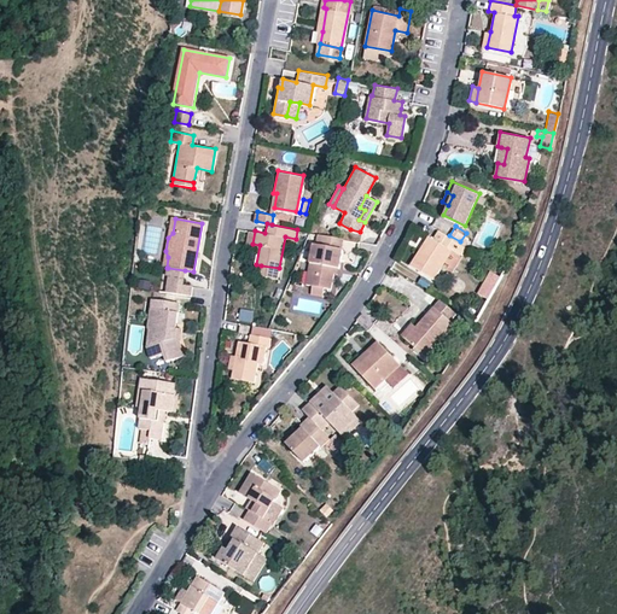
[(460,241),(449,235),(440,228),(434,238),(428,233),(409,262),(430,275),(438,263),(448,247),(457,252),(463,243),(460,241)]
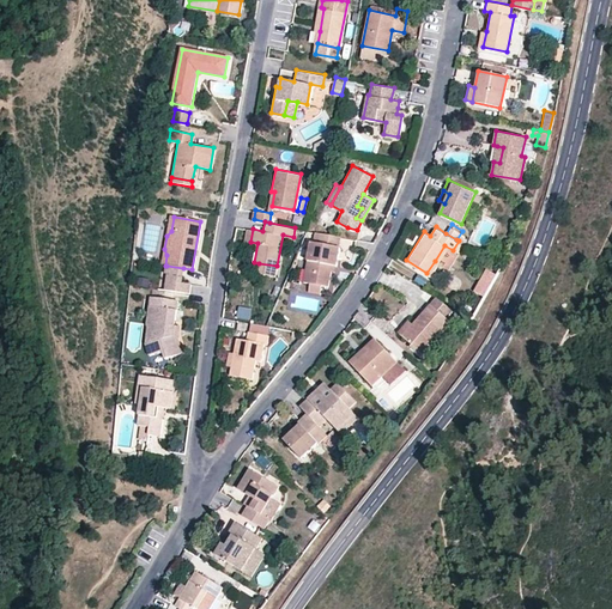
[(339,236),(313,231),(311,241),(310,241),(302,280),(306,280),(317,282),(326,285),(331,263),(334,265),(338,245),(339,236)]
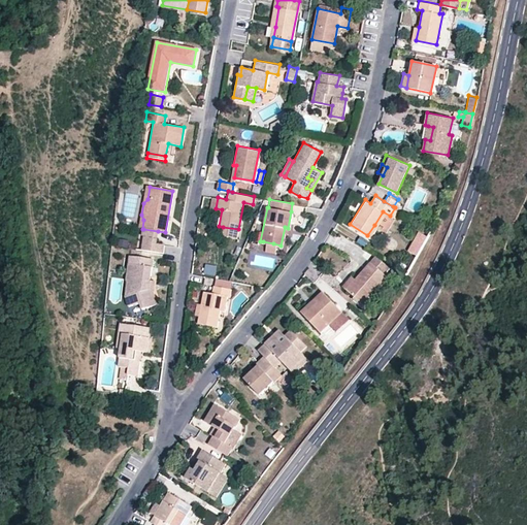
[(383,211),(374,225),(383,230),(392,217),(390,216),(383,211)]
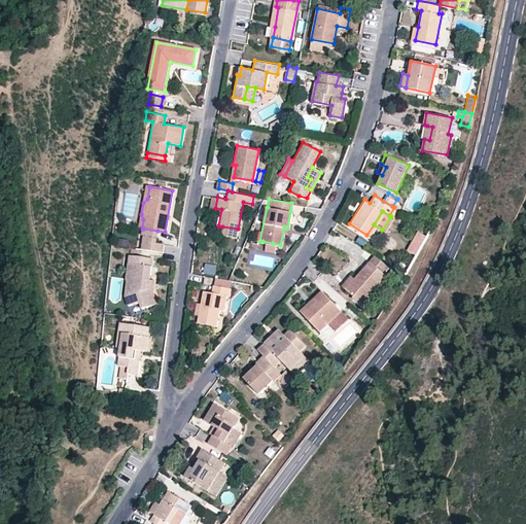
[(238,229),(222,226),(221,234),(236,236),(238,229)]
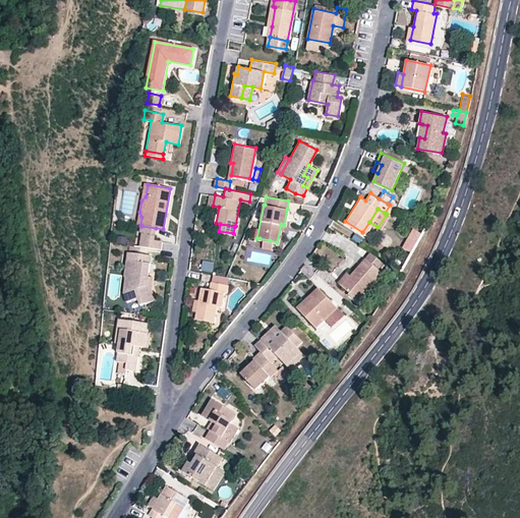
[(154,235),(156,228),(141,226),(139,233),(154,235)]
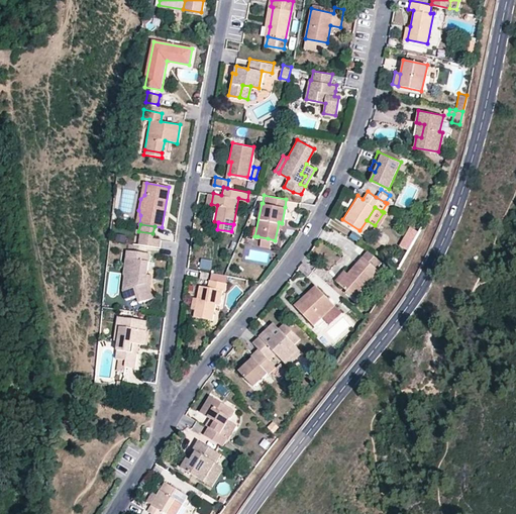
[(419,230),(409,225),(398,245),(407,251),(419,230)]
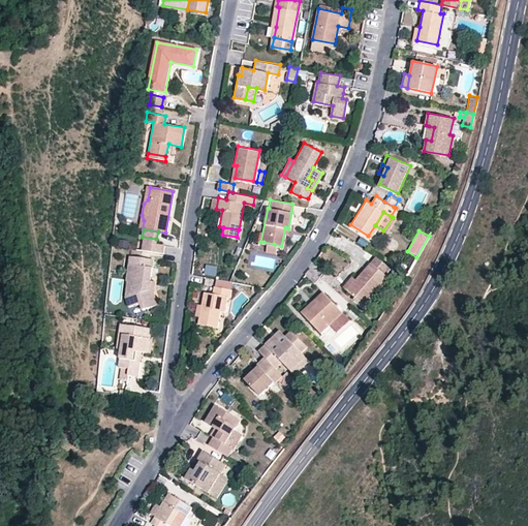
[(163,245),(165,233),(158,231),(156,239),(142,237),(141,248),(147,249),(148,243),(163,245)]
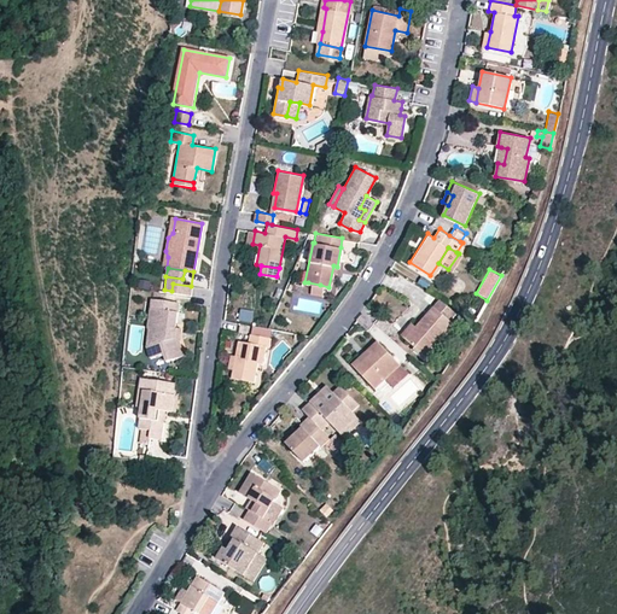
[(150,287),(150,279),(138,278),(137,286),(150,287)]
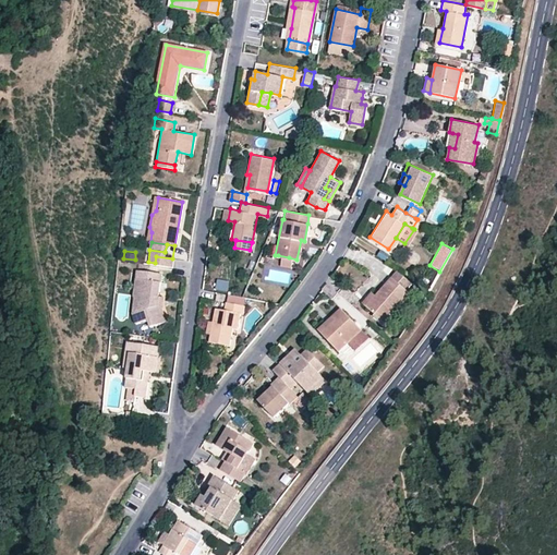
[(289,257),(278,255),(277,264),(288,266),(289,257)]
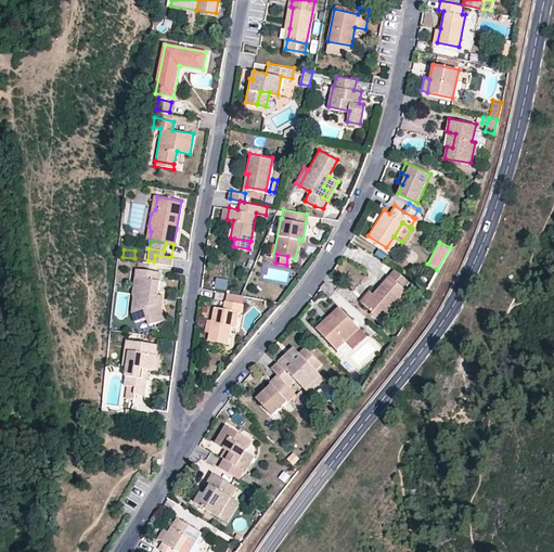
[(170,264),(171,257),(155,255),(154,261),(170,264)]
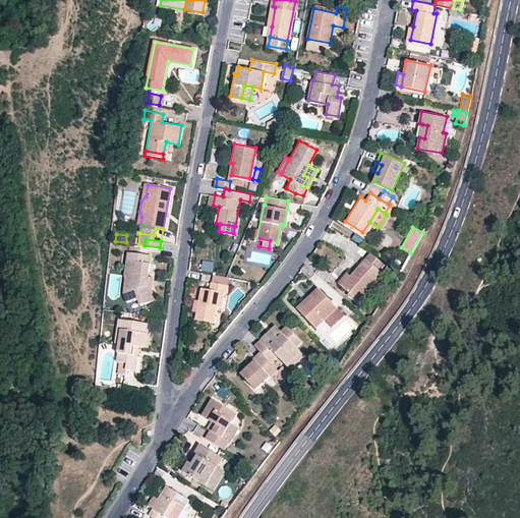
[(172,252),(172,242),(163,242),(163,251),(172,252)]
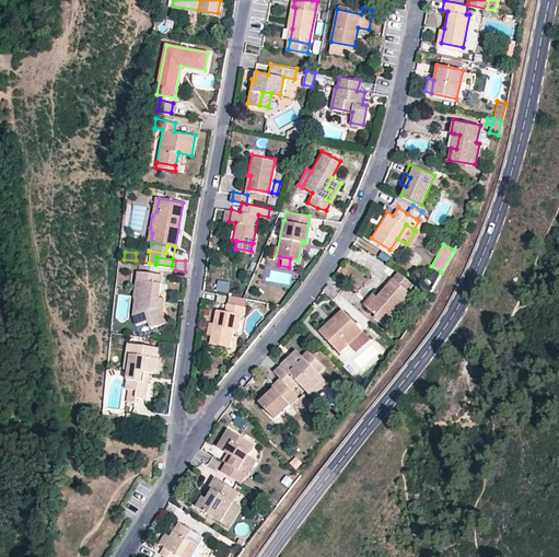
[(160,273),(136,268),(132,292),(131,296),(134,296),(131,311),(135,323),(147,318),(149,325),(160,322),(155,304),(156,294),(160,273)]
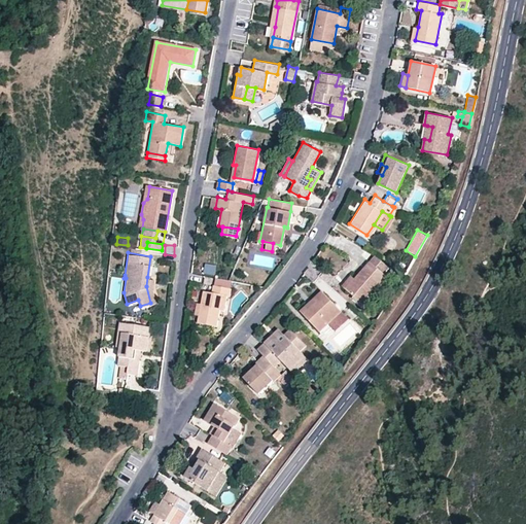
[(374,253),(369,259),(353,277),(345,286),(361,302),(385,274),(381,271),(388,263),(374,253)]
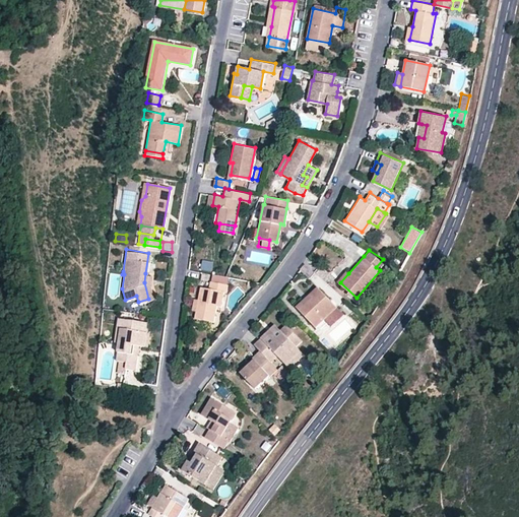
[(212,270),(213,262),(201,260),(200,269),(212,270)]
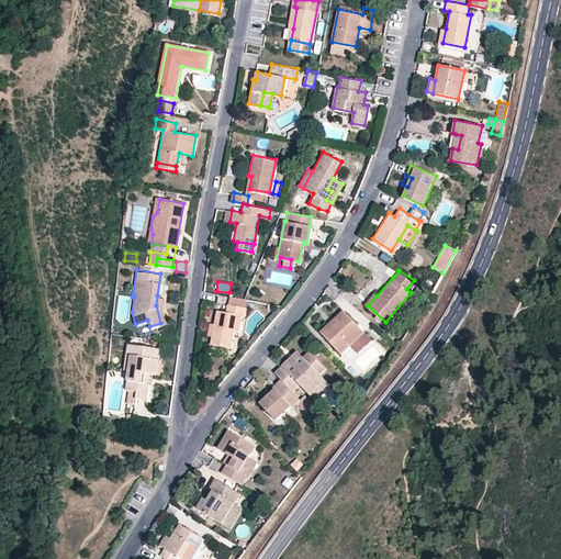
[(362,301),(368,305),(377,295),(373,290),(362,301)]
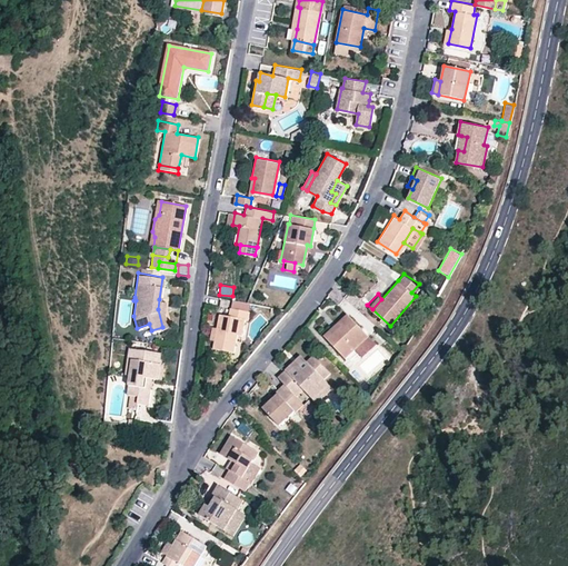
[(165,299),(159,299),(158,309),(162,327),(167,326),(166,320),(162,310),(165,299)]
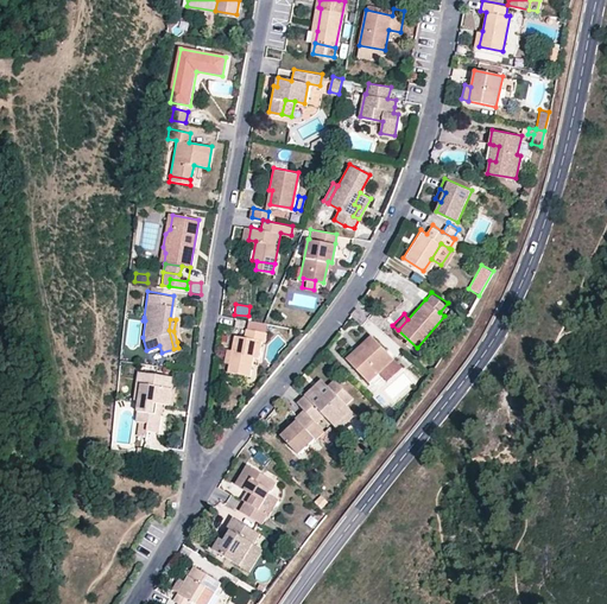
[(264,332),(244,330),(242,337),(233,336),(227,372),(245,375),(247,358),(255,360),(258,342),(261,342),(264,332)]
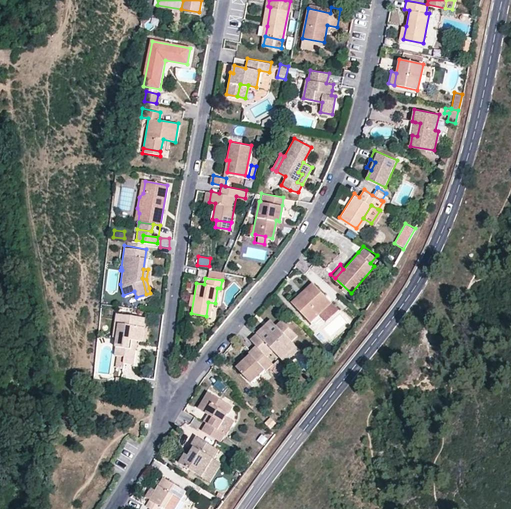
[(331,302),(313,282),(291,302),(310,322),(320,312),(331,302)]
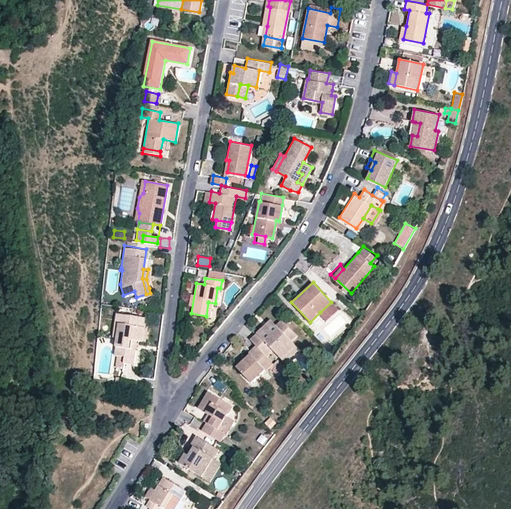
[(337,308),(331,302),(320,312),(326,319),(337,308)]
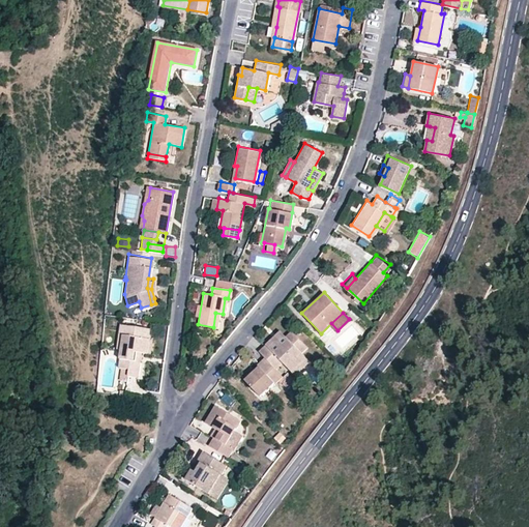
[(124,323),(119,323),(115,347),(120,348),(124,323)]
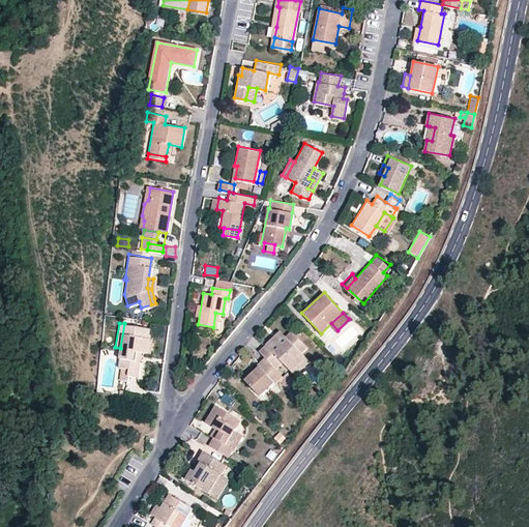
[(150,327),(124,323),(120,348),(117,366),(127,367),(126,374),(137,376),(140,351),(146,352),(149,338),(150,327)]
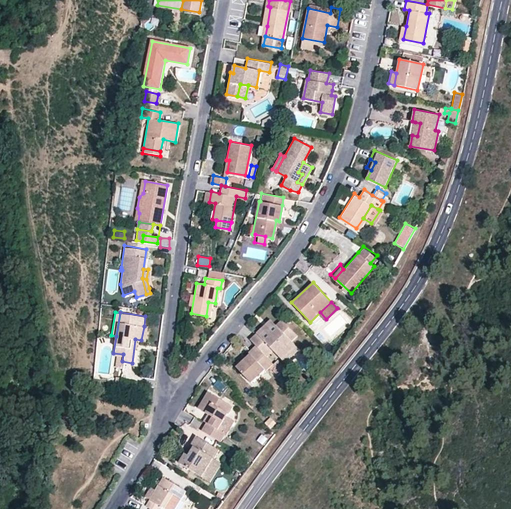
[(272,318),(258,331),(261,335),(268,328),(271,331),(278,324),(272,318)]
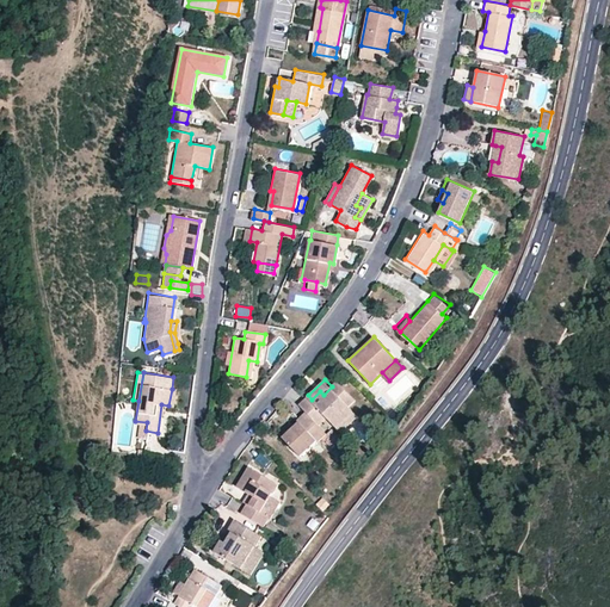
[(308,395),(299,403),(305,409),(318,423),(326,415),(337,427),(355,412),(347,404),(355,398),(338,381),(332,386),(324,395),(320,391),(312,400),(308,395)]
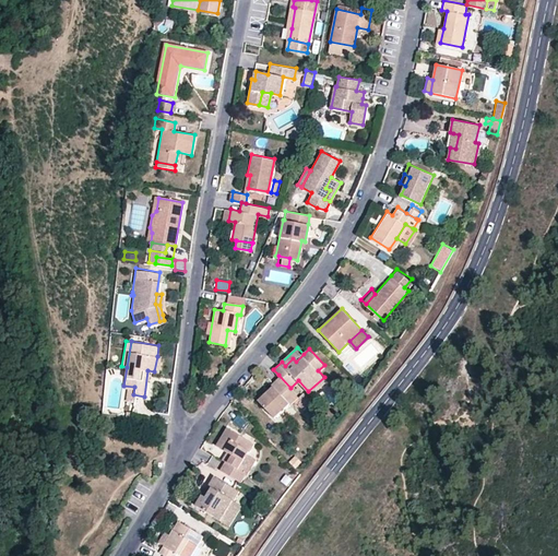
[(291,388),(279,375),(271,383),(273,387),(259,399),(274,416),(297,394),(291,388)]
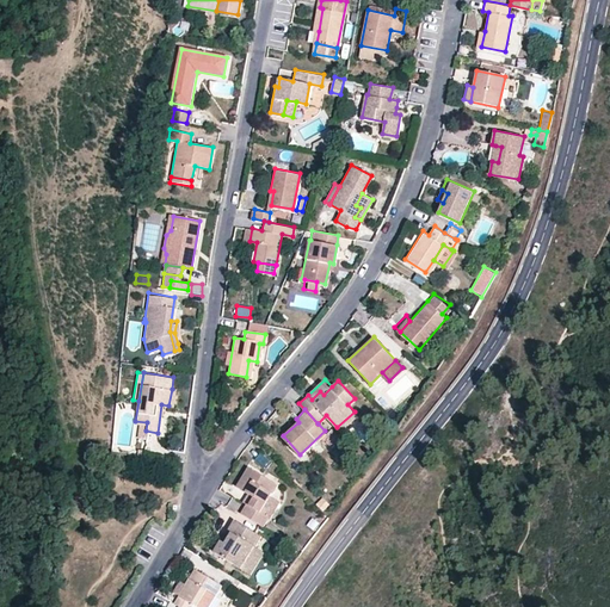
[(358,415),(355,412),(337,427),(340,431),(358,415)]
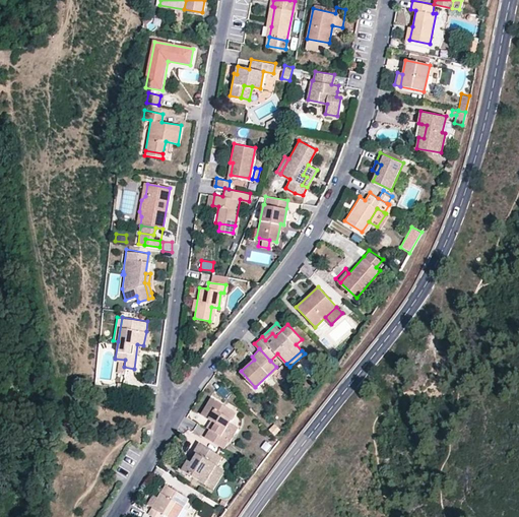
[(209,429),(204,436),(222,447),(228,439),(220,435),(230,421),(235,412),(211,397),(201,413),(212,421),(216,423),(211,430),(209,429)]
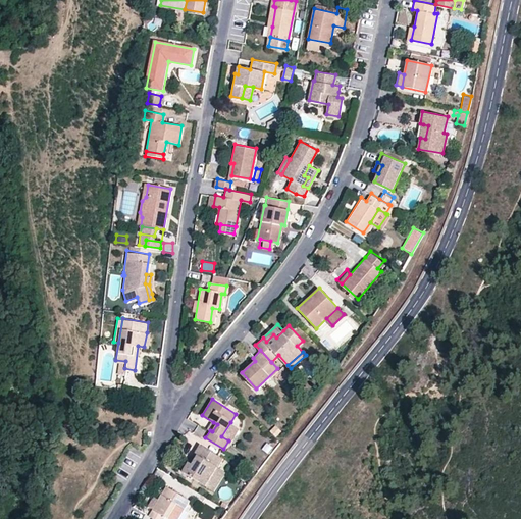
[(237,426),(230,422),(221,436),(228,440),(237,426)]
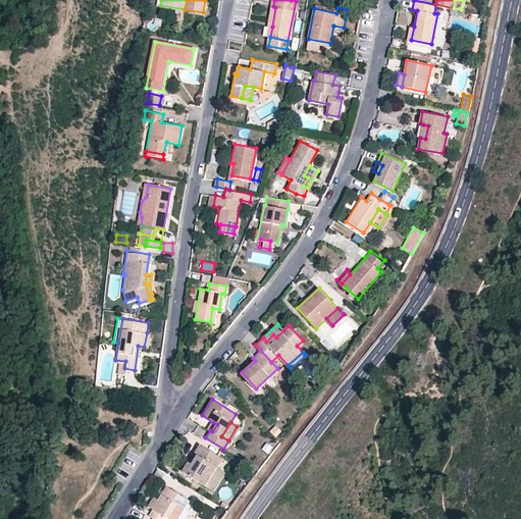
[(222,458),(201,445),(195,453),(199,455),(193,464),(190,462),(184,471),(205,484),(216,466),(222,458)]
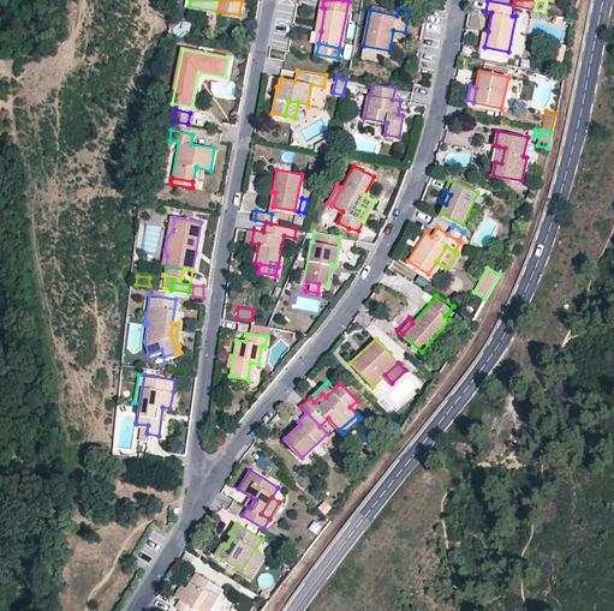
[(263,553),(255,549),(242,570),(249,575),(263,553)]
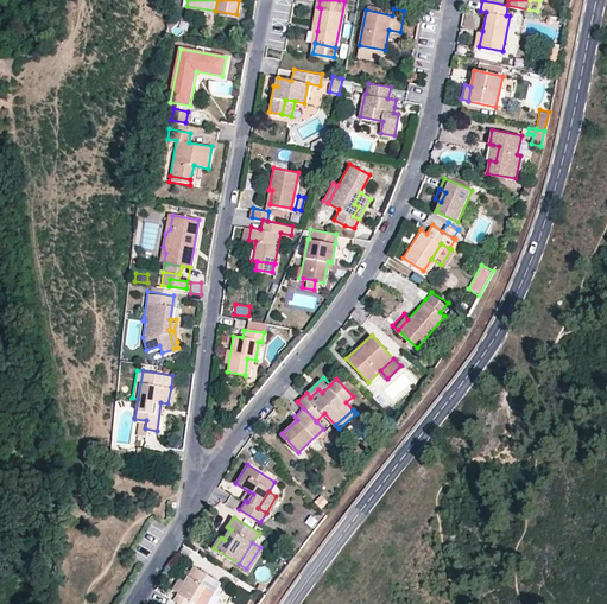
[(219,580),(195,565),(185,580),(179,590),(174,598),(178,601),(183,603),(188,603),(191,599),(196,602),(206,586),(213,591),(219,580)]
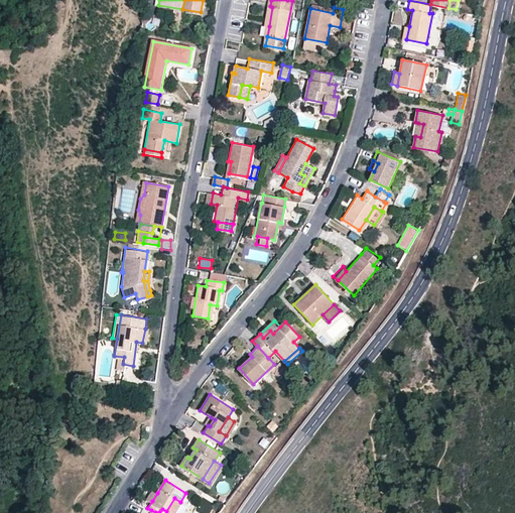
[(152,501),(157,493),(152,490),(147,498),(152,501)]
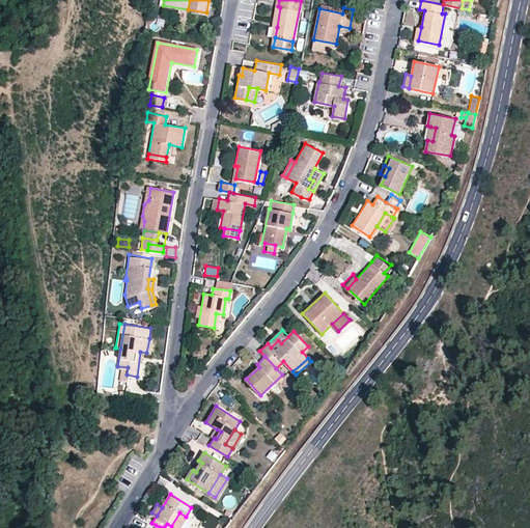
[(174,527),(177,527),(186,517),(179,512),(171,526),(174,527)]
